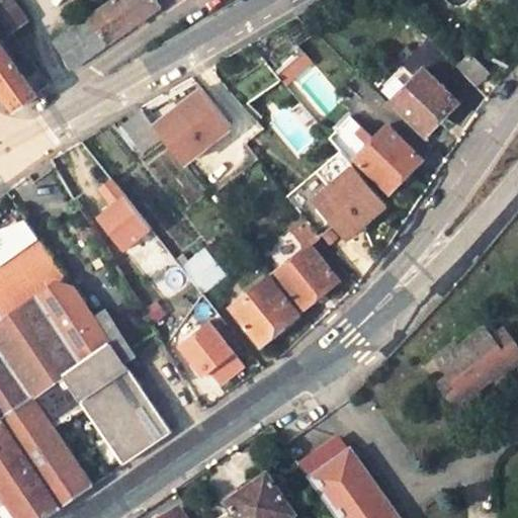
[(0,0),(0,19),(9,31),(27,19),(13,0),(0,0)]
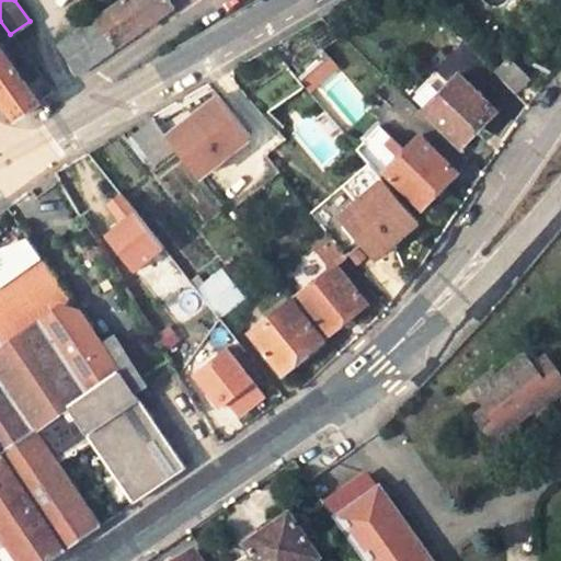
[(168,0),(124,0),(59,46),(79,72),(173,7),(168,0)]
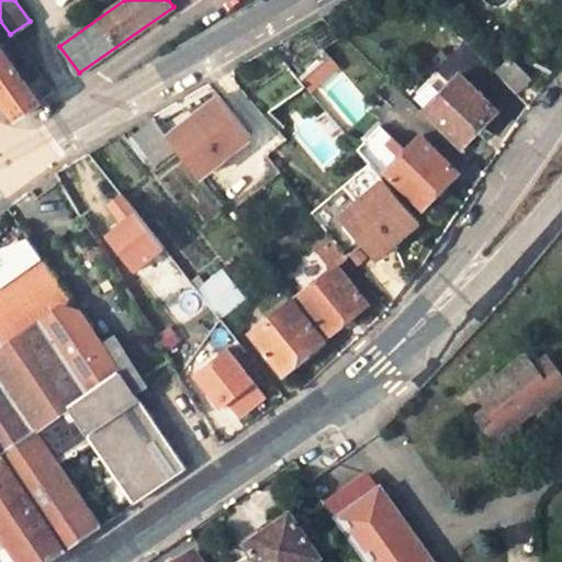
[(0,93),(15,116),(40,100),(0,44),(0,93)]
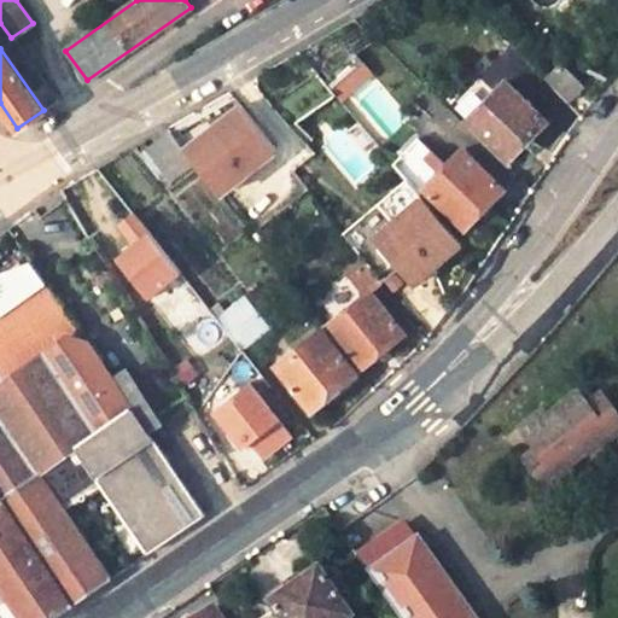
[(326,73),(333,81),(365,57),(357,48),(326,73)]
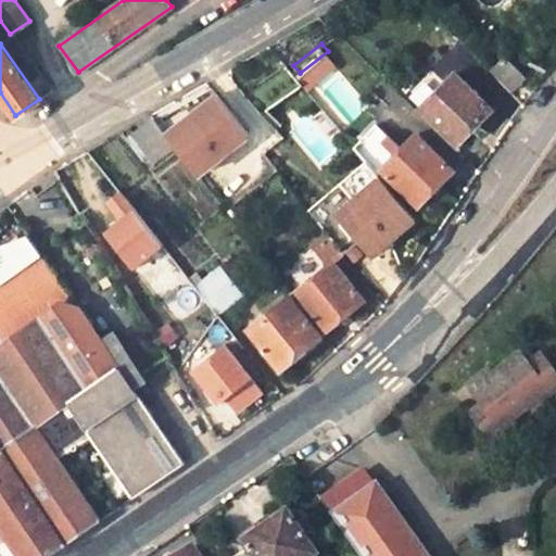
[(507,60),(494,72),(515,92),(528,80),(507,60)]
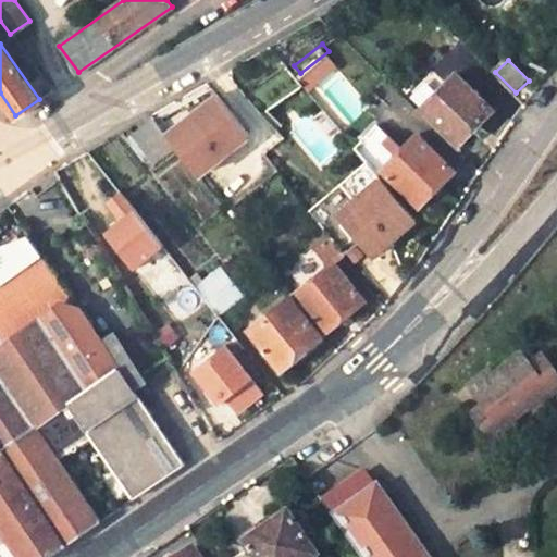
[(289,69),(286,63),(247,96),(263,114),(301,83),(296,76),(289,69)]
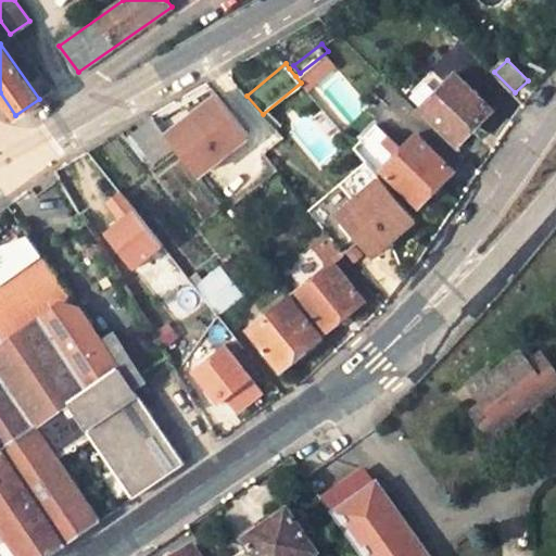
[(289,68),(295,76),(300,73),(293,65),(289,68)]
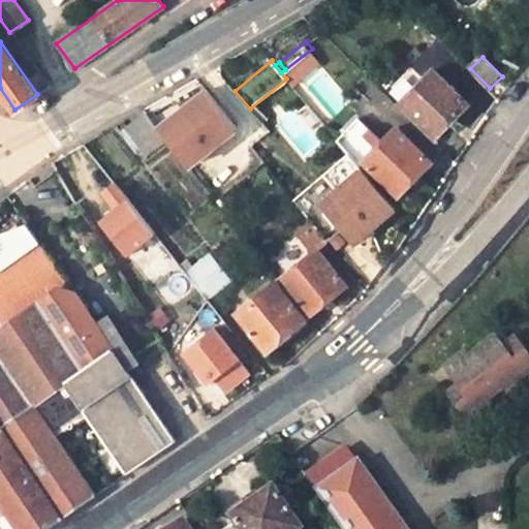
[(436,70),(403,103),(436,137),(469,104),(436,70)]
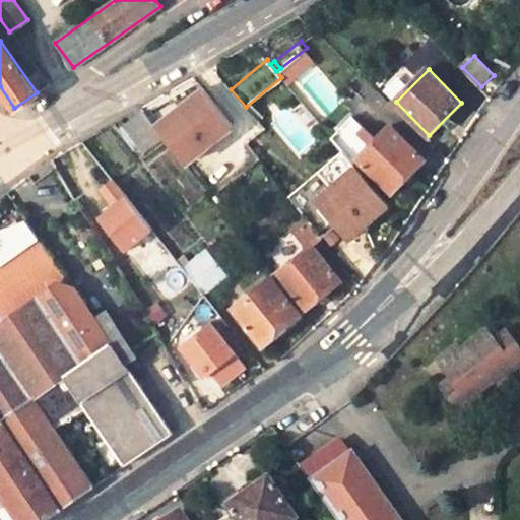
[(206,92),(156,132),(161,138),(183,164),(233,125),(206,92)]
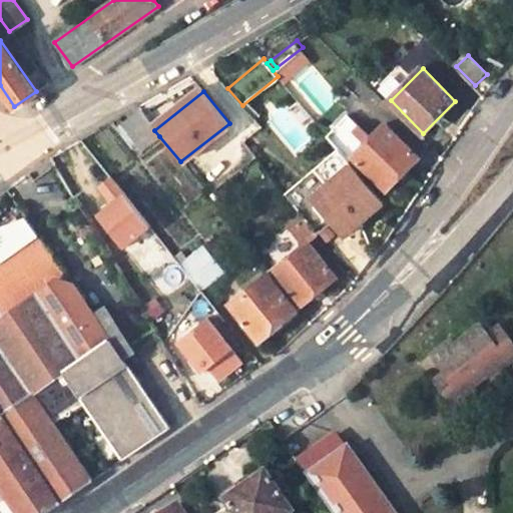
[(146,147),(159,136),(154,130),(141,114),(128,125),(146,147)]
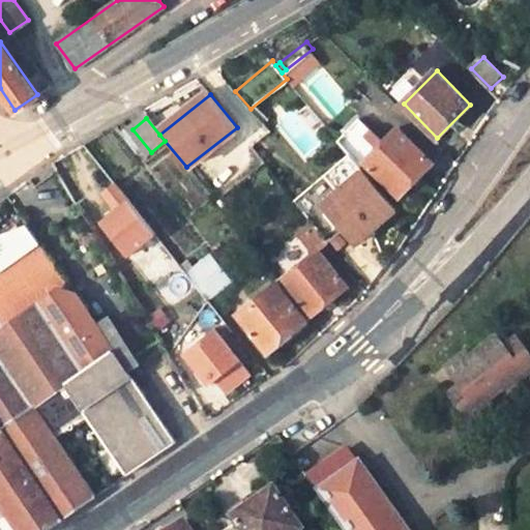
[(432,162),(398,129),(384,144),(359,120),(341,140),(349,150),(362,166),(366,162),(401,195),(432,162)]
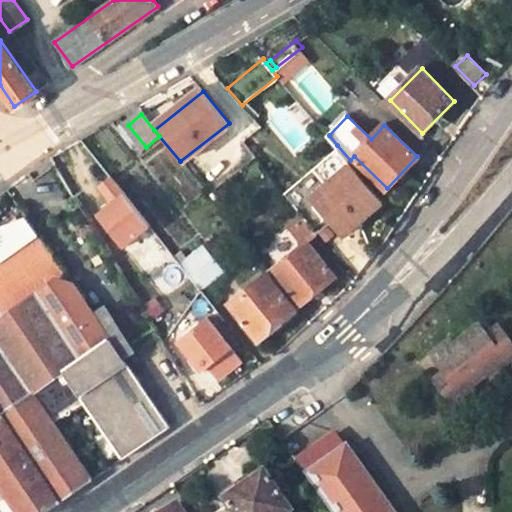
[(350,160),(337,145),(313,167),(326,182),(311,196),(344,233),(383,199),(350,160)]
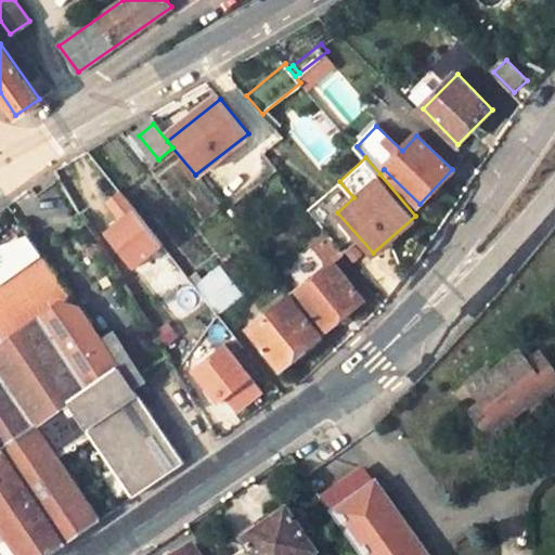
[(121,195),(110,204),(124,221),(136,213),(121,195)]
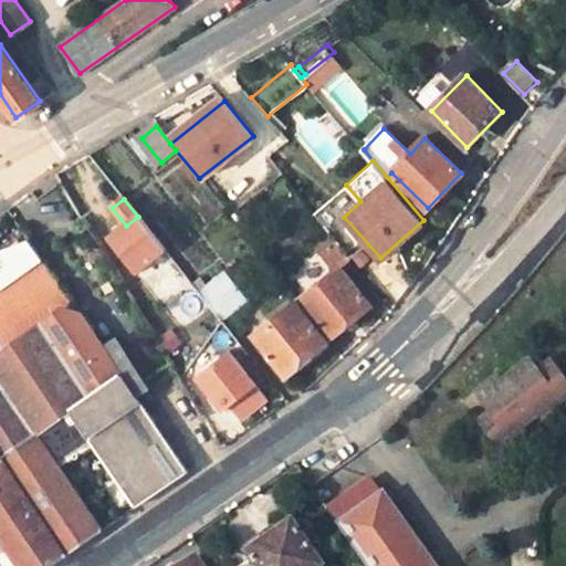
[(126,226),(109,239),(138,275),(166,253),(138,217),(126,226)]
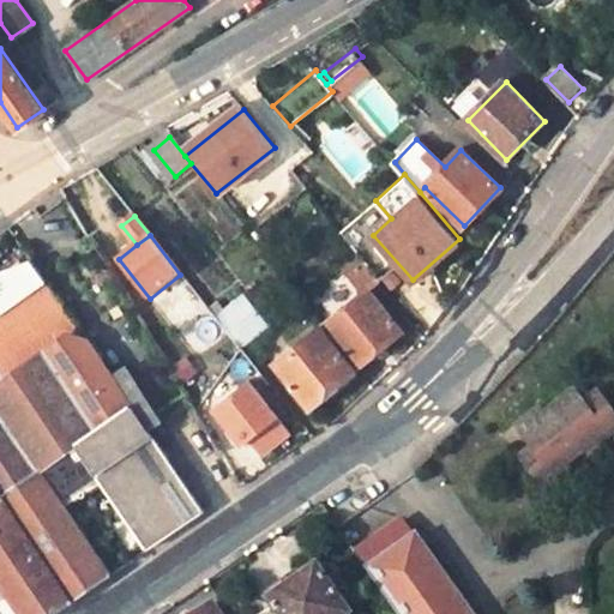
[(0,264),(0,318),(48,281),(32,257),(0,264)]
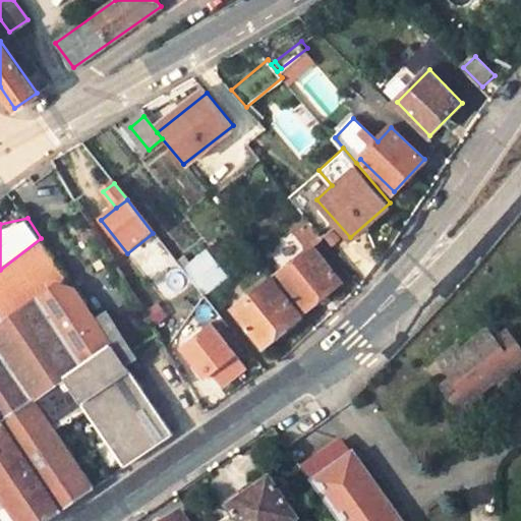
[(73,286),(41,238),(0,270),(0,284),(20,309),(56,285),(73,286)]
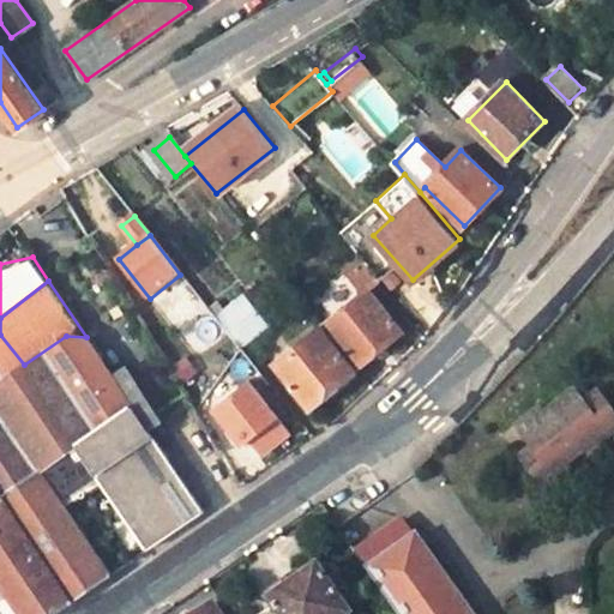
[(458,295),(446,287),(435,302),(446,309),(458,295)]
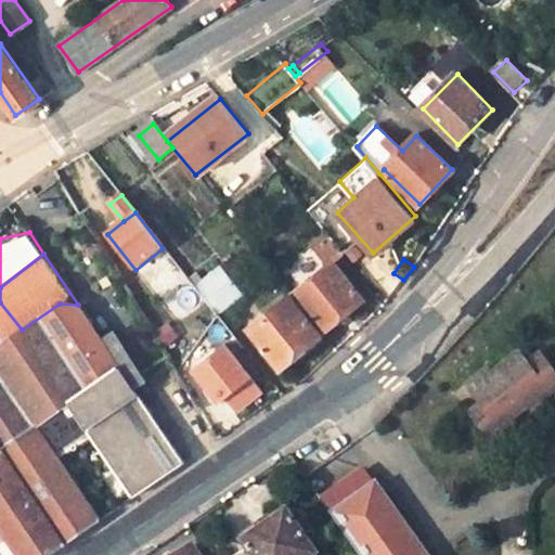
[(325,330),(362,299),(334,262),(296,293),(325,330)]
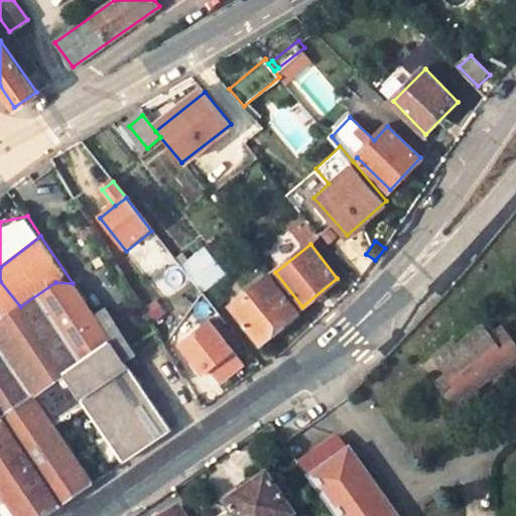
[(205,273),(213,283),(225,272),(207,252),(188,266),(191,269),(187,272),(191,277),(195,281),(205,273)]
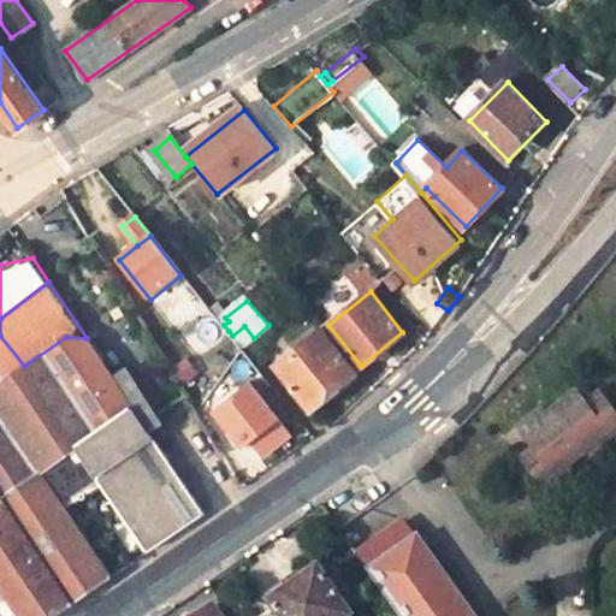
[(241,348),(254,338),(244,326),(232,336),(241,348)]
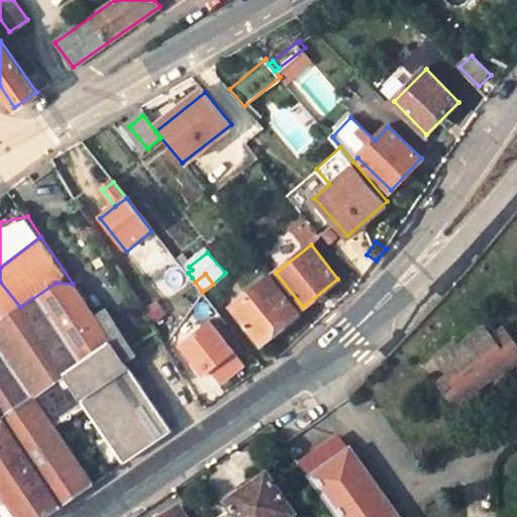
[(261,340),(298,311),(270,277),(232,305),(261,340)]
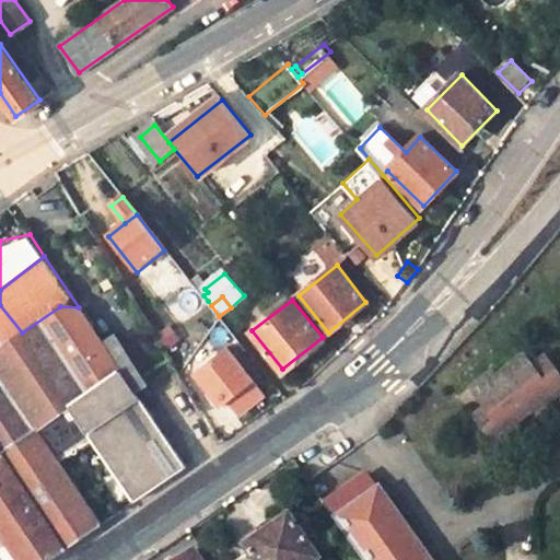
[(0,523),(22,559),(46,559),(100,523),(59,466),(95,442),(136,499),(179,468),(128,385),(142,375),(120,341),(106,350),(79,307),(60,306),(22,333),(0,305),(0,523)]
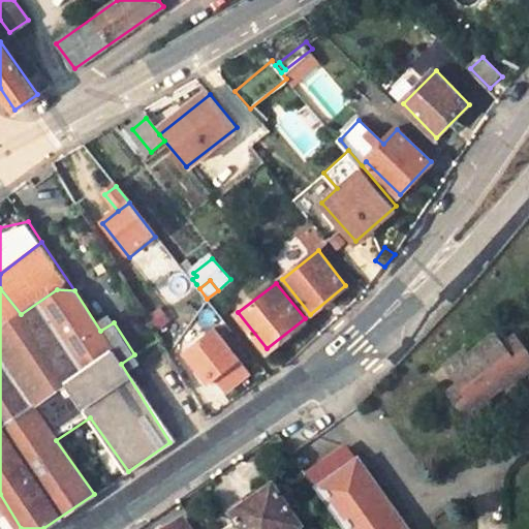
[(216,329),(186,352),(211,384),(220,377),(228,389),(250,372),(216,329)]
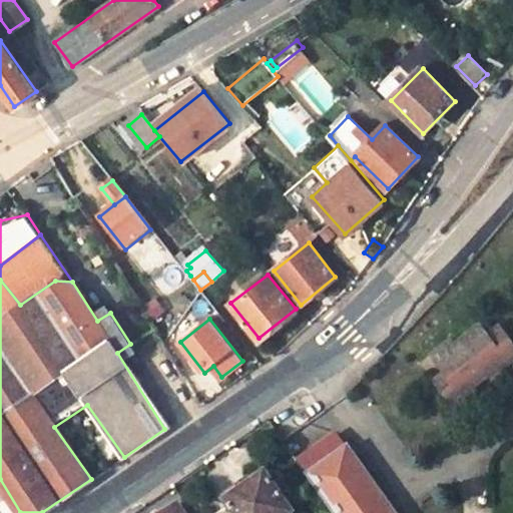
[(437,383),(454,405),(474,389),(469,382),(477,377),(479,380),(489,373),(492,376),(512,359),(512,344),(501,328),(489,337),(481,327),(455,347),(452,343),(439,353),(452,371),(448,374),(437,383)]
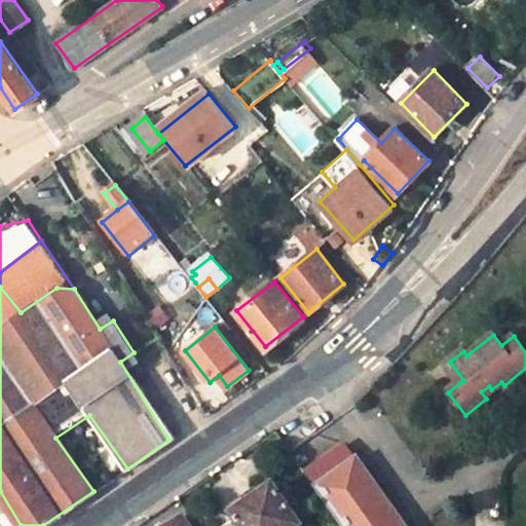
[(445,366),(459,383),(463,380),(450,362),(445,366)]
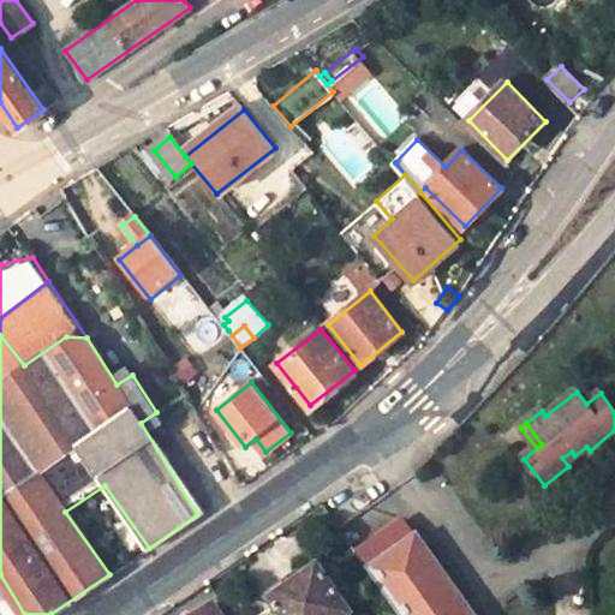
[(356,553),(399,614),(472,614),(404,519),(356,553)]
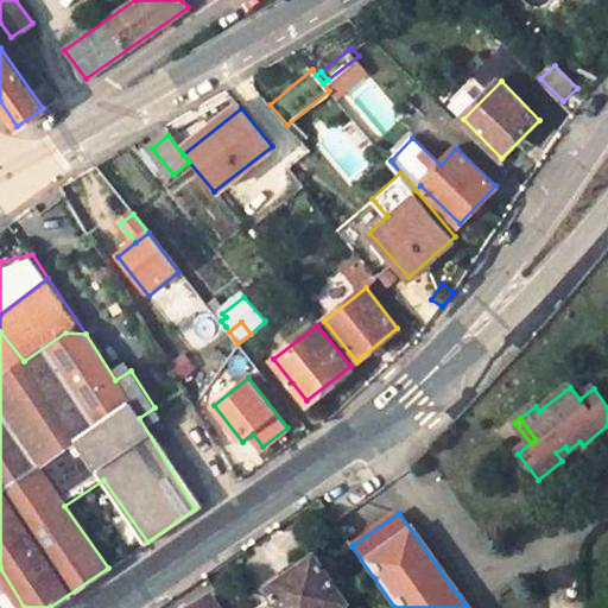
[(268,599),(274,607),(346,607),(316,567),(268,599)]
